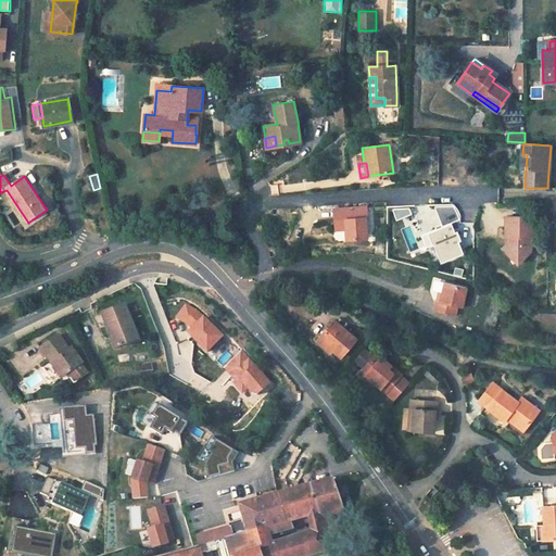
[(346,222),(346,230),(348,241),(367,239),(366,220),(368,220),(367,209),(337,211),(337,222),(346,222)]
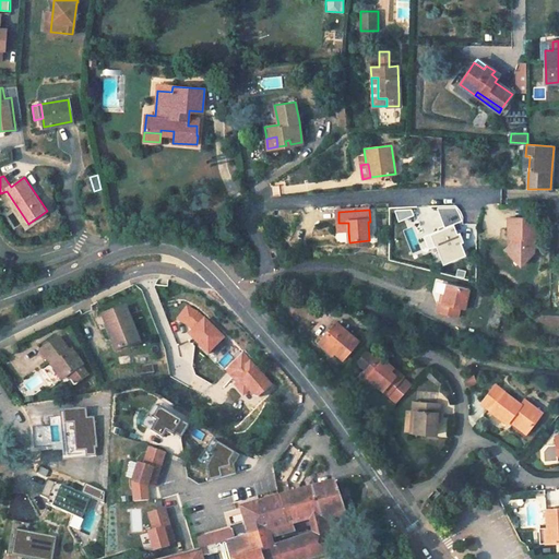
[(514,237),(514,245),(510,248),(509,249),(524,264),(535,252),(535,237),(537,238),(537,218),(510,217),(510,237),(514,237)]
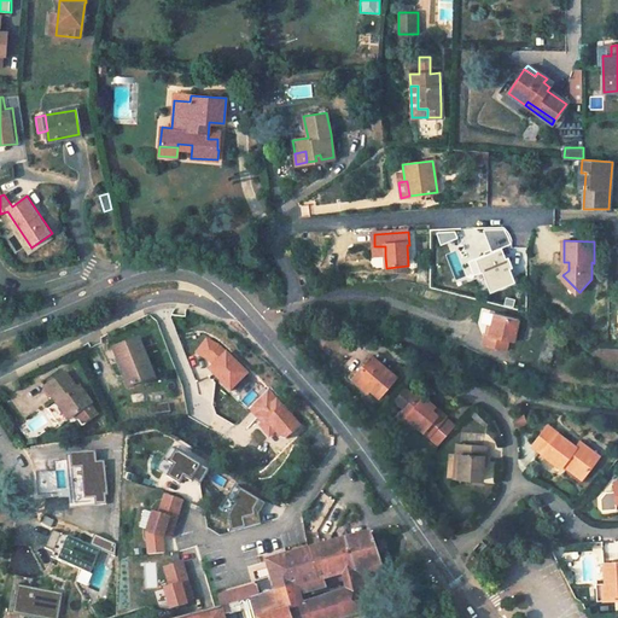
[(385,256),(385,246),(374,246),(374,256),(385,256)]
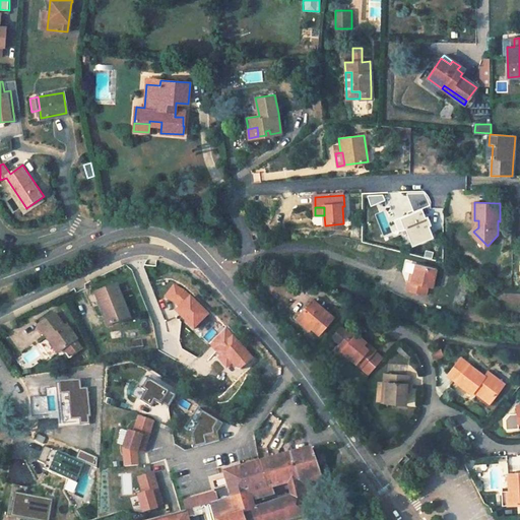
[(434,238),(424,209),(403,217),(408,230),(410,229),(415,243),(415,245),(434,238)]
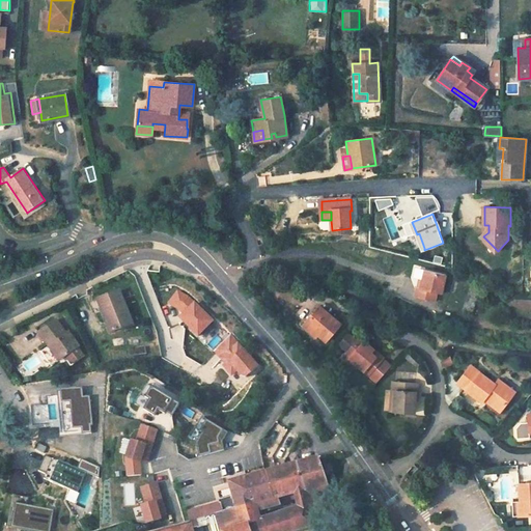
[(413,235),(418,250),(424,248),(419,233),(417,234),(413,235)]
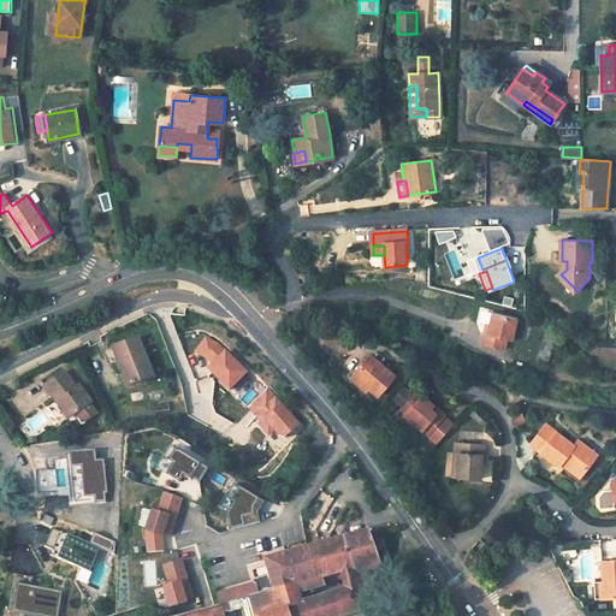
[(511,341),(517,319),(492,313),(487,336),(484,335),(481,344),(504,350),(507,339),(511,341)]
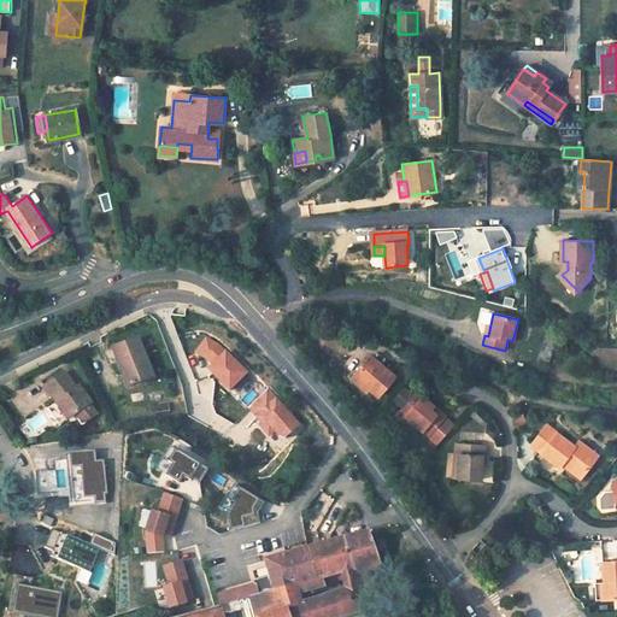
[(547,327),(550,319),(539,316),(536,324),(547,327)]
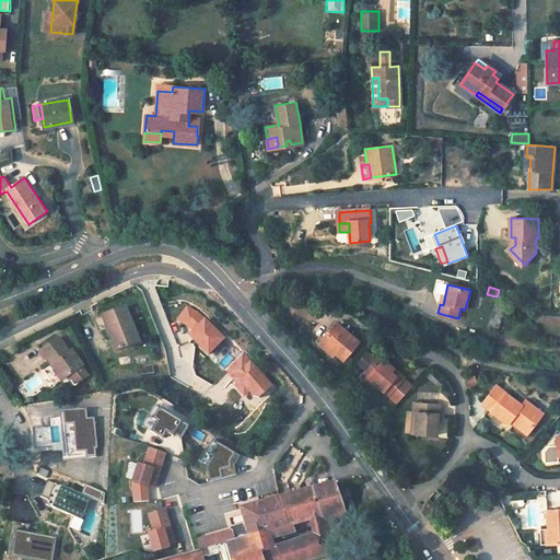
[(497,330),(505,304),(497,301),(489,323),(492,324),(491,328),(497,330)]
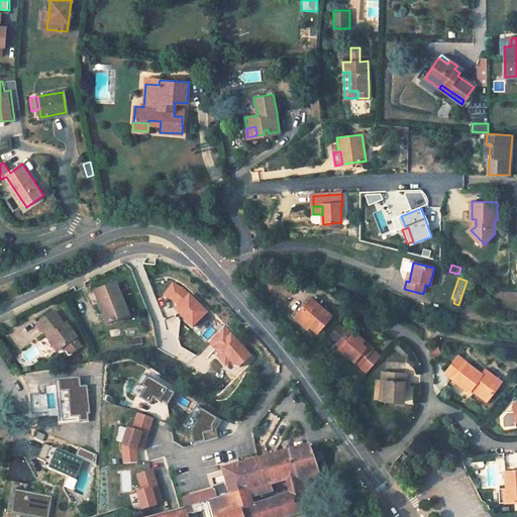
[(163,294),(177,307),(174,310),(191,327),(205,312),(175,282),(163,294)]
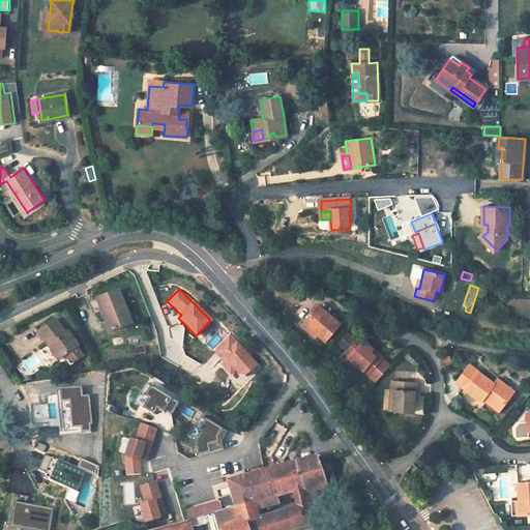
[(118,290),(97,298),(104,317),(108,315),(113,329),(131,323),(118,290)]
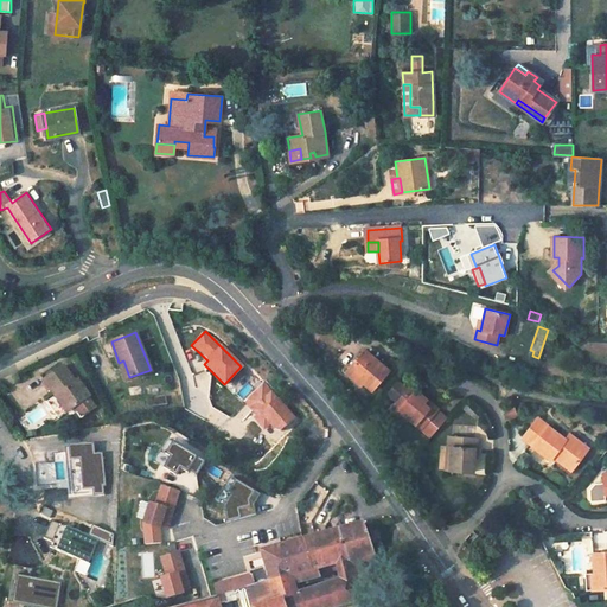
[(389,370),(365,349),(350,366),(365,379),(363,382),(372,390),(389,370)]
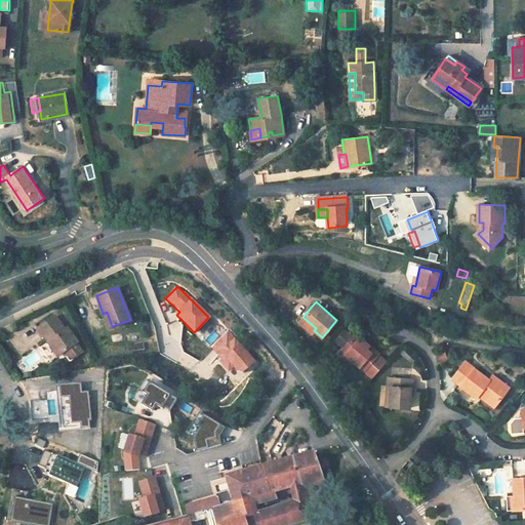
[(107,312),(103,314),(109,327),(112,326),(107,312)]
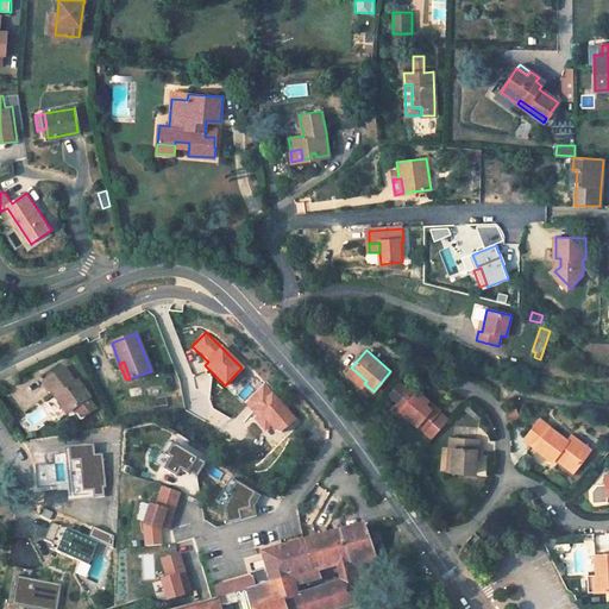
[(63,366),(44,381),(58,400),(61,397),(70,410),(74,408),(80,416),(94,407),(87,399),(89,397),(77,381),(75,383),(63,366)]
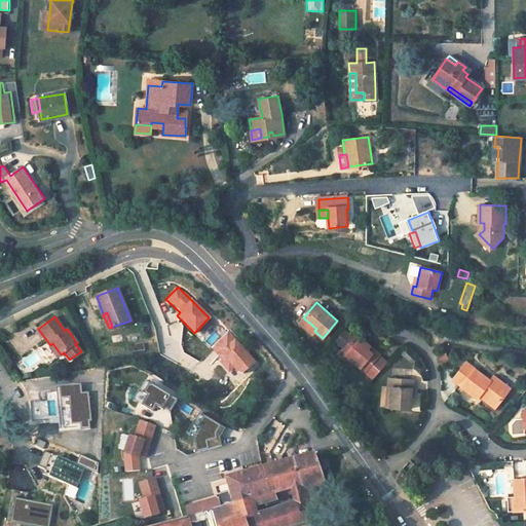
[(316,329),(303,317),(299,322),(312,334),(314,331),(316,329)]
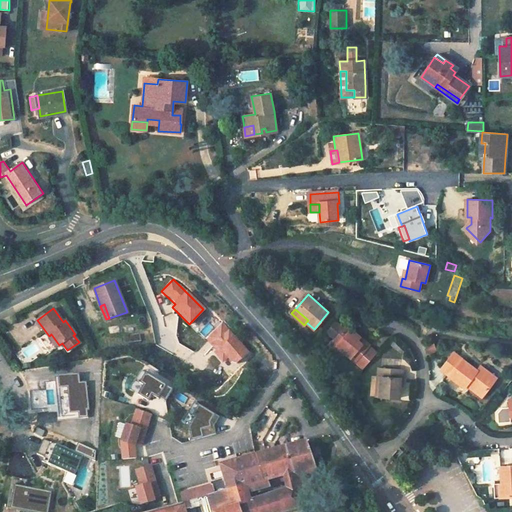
[(345,328),(336,321),(328,330),(336,337),(345,328)]
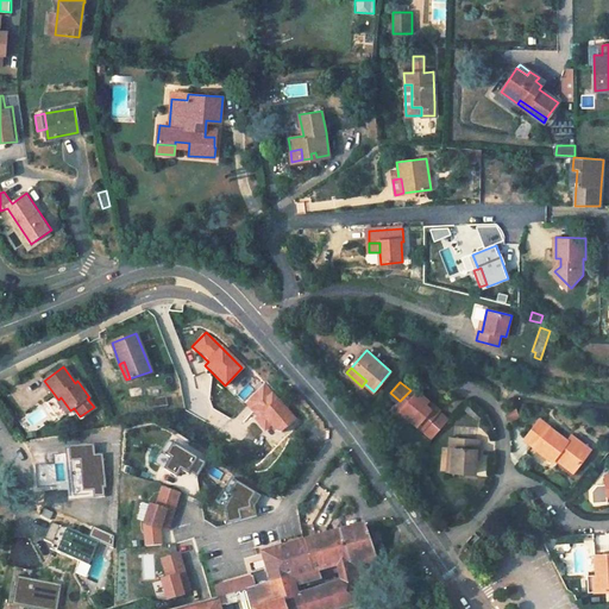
[(439,409),(413,387),(410,390),(400,401),(396,406),(410,418),(432,438),(449,419),(438,410),(439,409)]
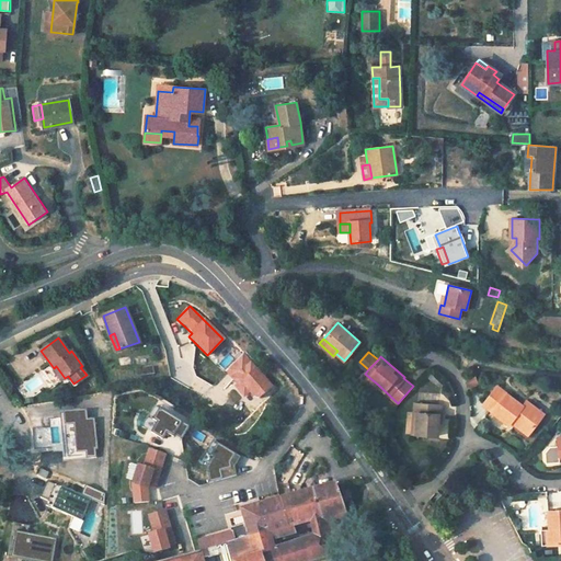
[(137,376),(155,374),(153,365),(136,367),(137,376)]
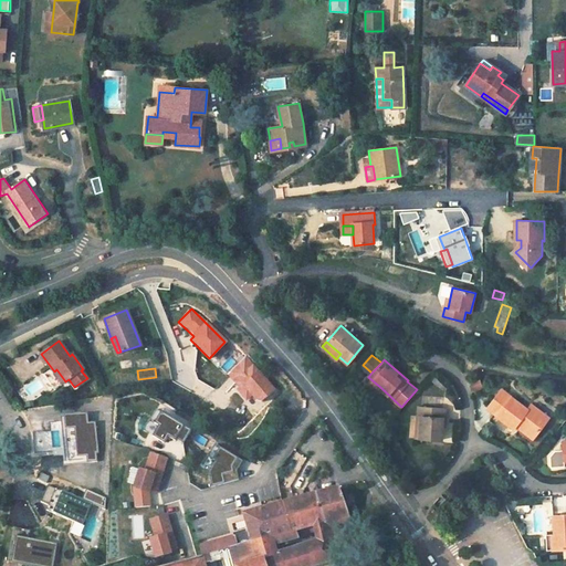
[(56,369),(54,371),(63,384),(65,381),(56,369)]
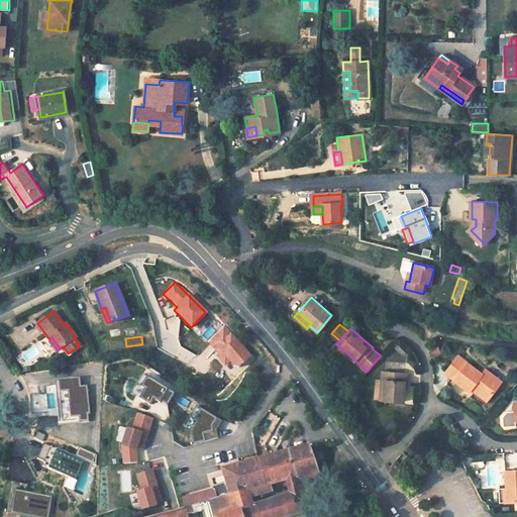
[(437,343),(428,347),(432,356),(441,353),(437,343)]
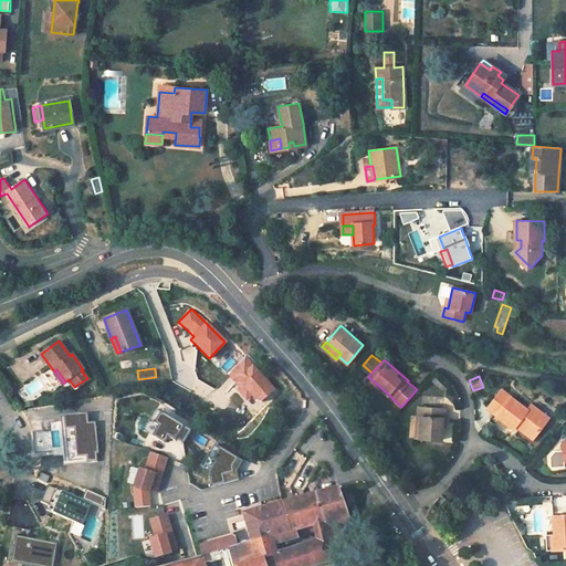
[(381,388),(368,377),(366,379),(379,390),(381,388)]
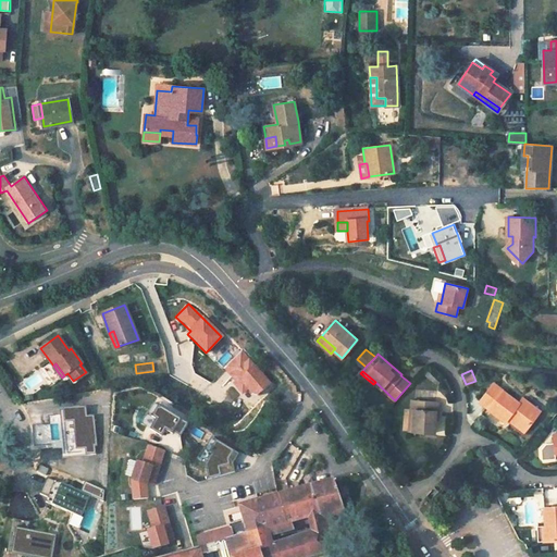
[(519,403),(503,391),(489,408),(505,420),(507,418),(509,416),(527,429),(540,411),(522,397),(519,403)]
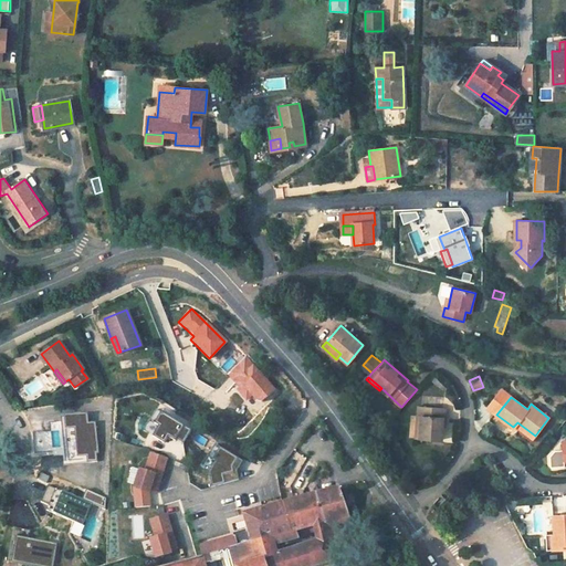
[(446,408),(418,405),(417,415),(421,416),(419,438),(441,439),(442,417),(444,417),(446,408)]
